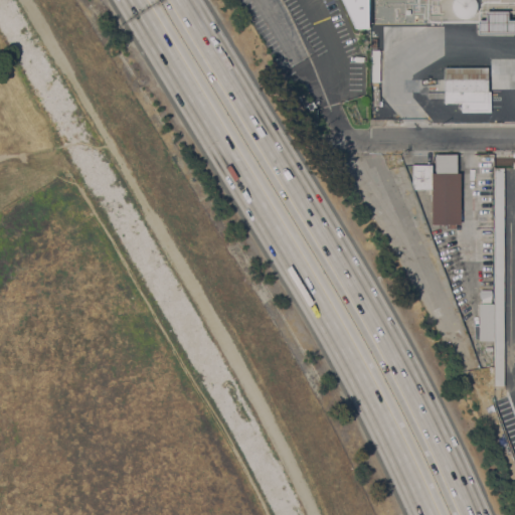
[(366,0),(367,28),(354,28),(348,15),(340,0),(366,0)]
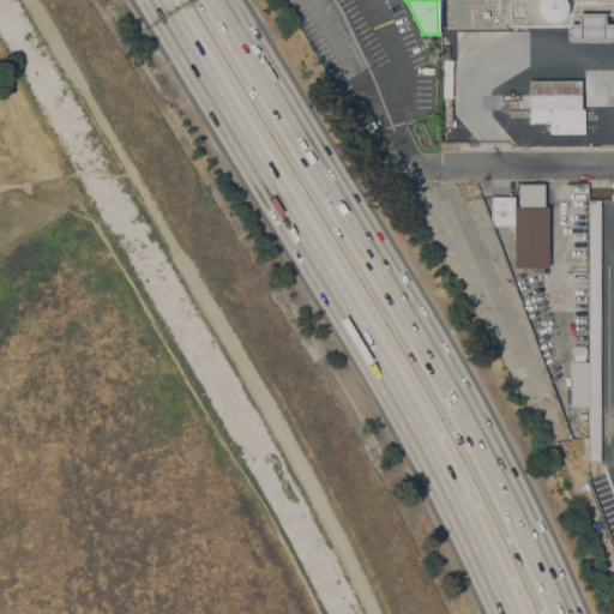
[(554,23),(552,23),(549,23),(547,22),(545,20),(542,19),(540,17),(539,16),(537,13),(536,10),(536,7),(536,5),(537,2),(539,0),(565,0),(566,2),(567,5),(567,7),(567,10),(566,12),(565,16),(564,17),(561,19),(560,20),(558,22),(554,23)]
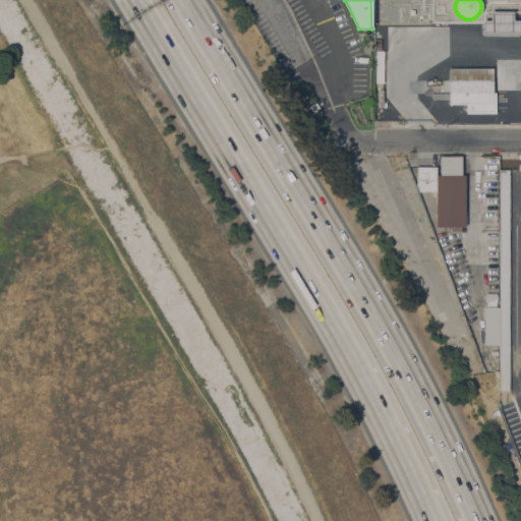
[(482,34),(482,19),(490,19),(490,11),(513,11),(513,20),(520,19),(520,34),(482,34)]
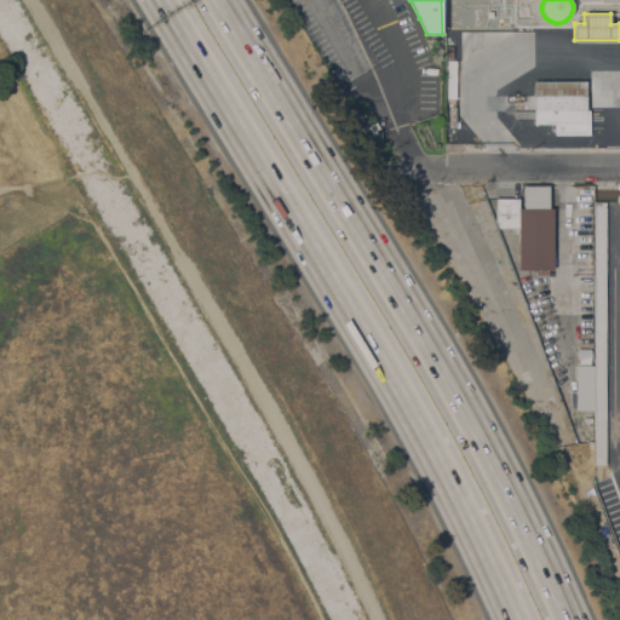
[(447,59),(457,59),(457,98),(447,98),(447,59)]
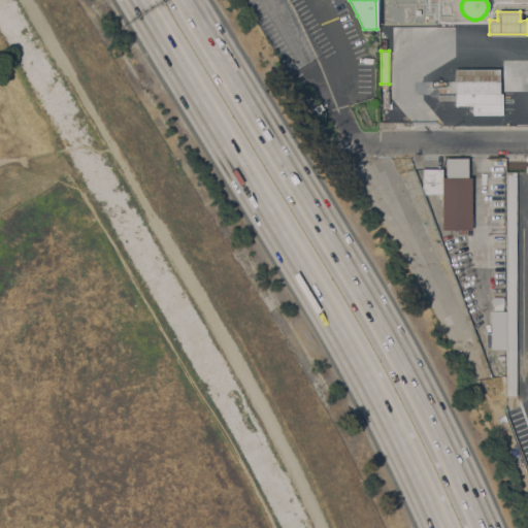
[(499,68),(499,94),(502,94),(502,114),(472,114),(472,105),(455,105),(455,101),(437,101),(437,94),(455,94),(455,69),(499,68)]
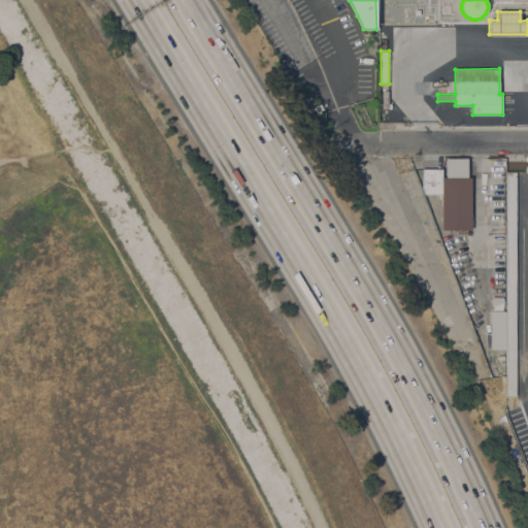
[(467,176),(446,176),(446,159),(467,159),(467,176)]
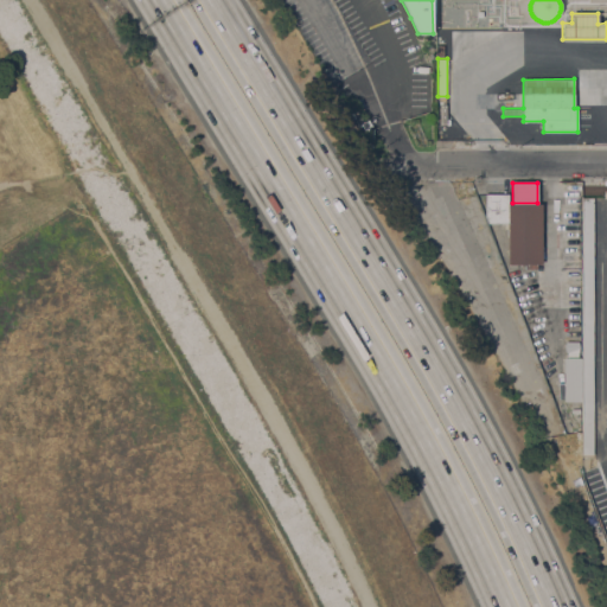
[(485,193),(509,193),(508,203),(508,223),(489,223),(485,216),(485,193)]
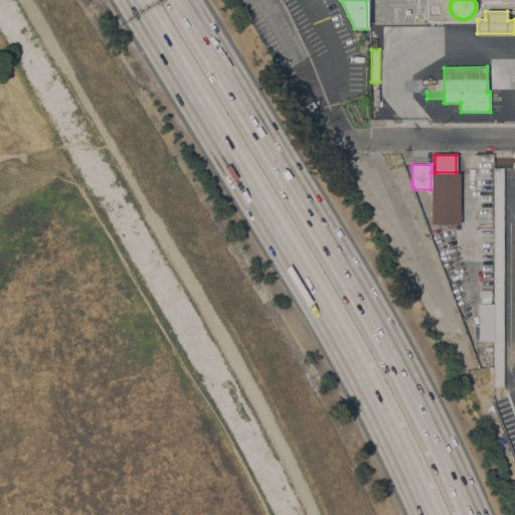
[(493,385),(494,340),(478,340),(478,303),(481,303),(481,299),(480,299),(479,294),(480,290),(491,290),(492,295),(490,299),(490,303),(493,303),(493,168),(496,168),(503,168),(503,385),(493,385)]
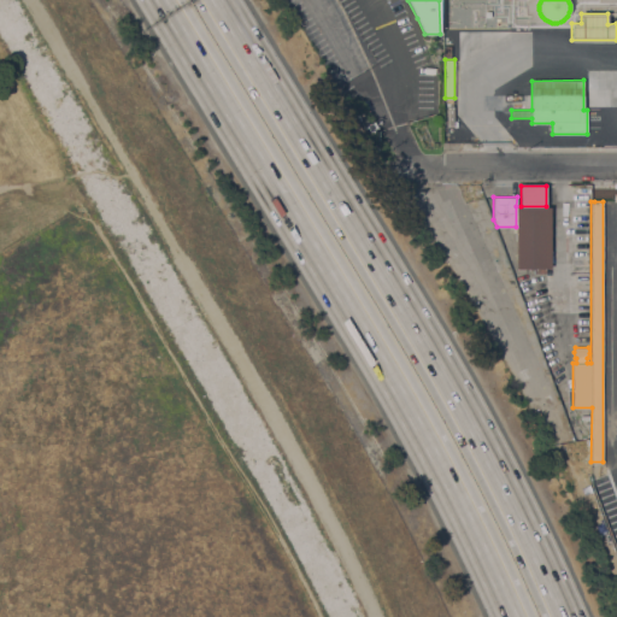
[(516,206),(551,207),(550,269),(516,269),(516,227),(516,206)]
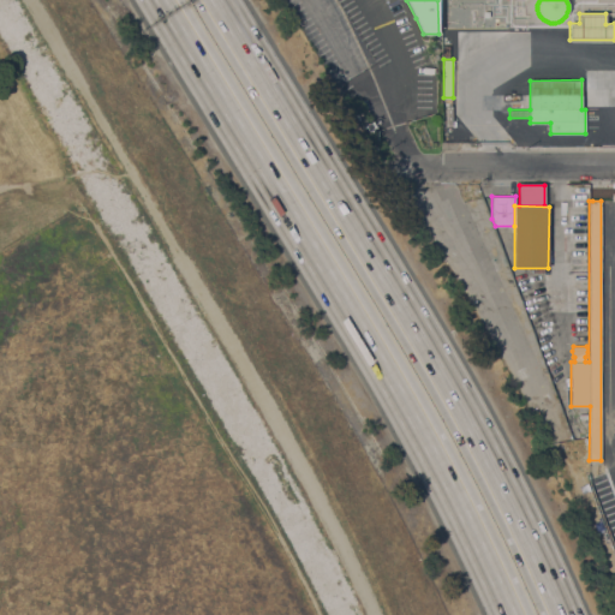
[(592,475),(607,469),(614,485),(614,531),(589,477),(591,476),(592,475)]
